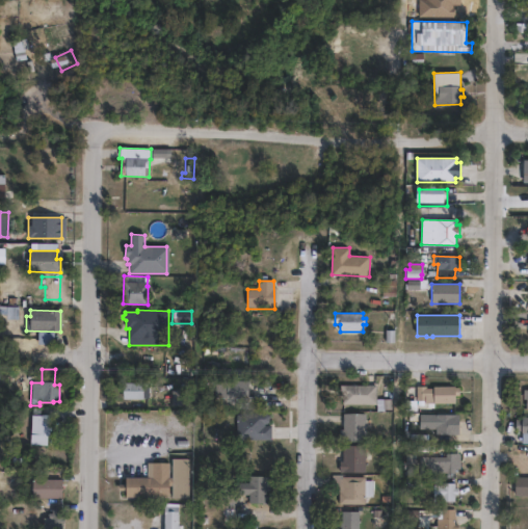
[(249,382),(248,398),(215,398),(215,385),(220,385),(220,381),(249,382)]
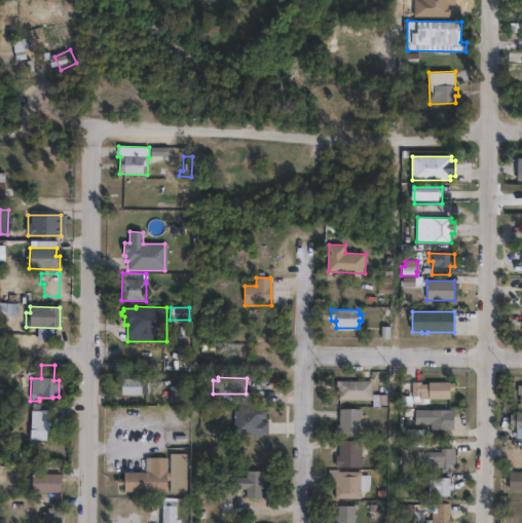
[(147,380),(147,388),(143,388),(142,396),(120,396),(121,379),(147,380)]
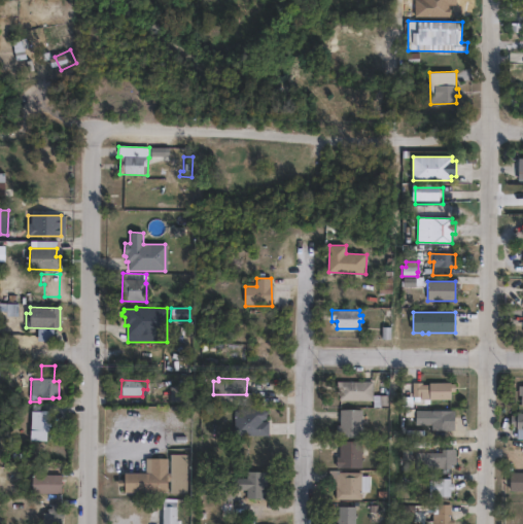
[(374,384),(374,397),(388,397),(388,408),(374,407),(375,403),(341,403),(341,393),(338,393),(338,383),(374,384)]
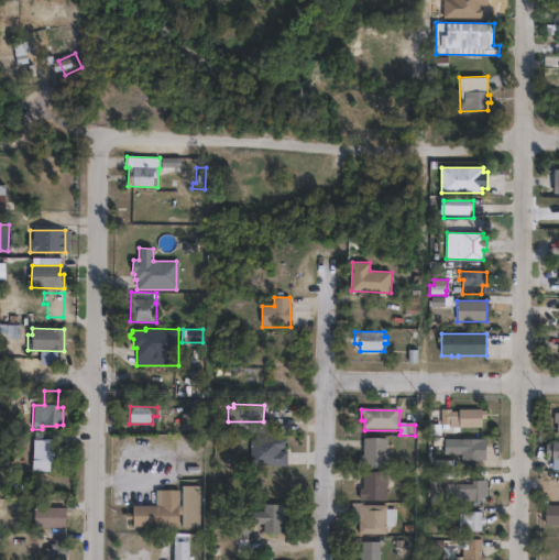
[(483,410),(483,412),(488,412),(488,420),(484,420),(484,429),(450,429),(450,426),(449,426),(449,431),(444,431),(444,426),(442,426),(442,410),(452,410),(452,413),(460,413),(460,410),(483,410)]
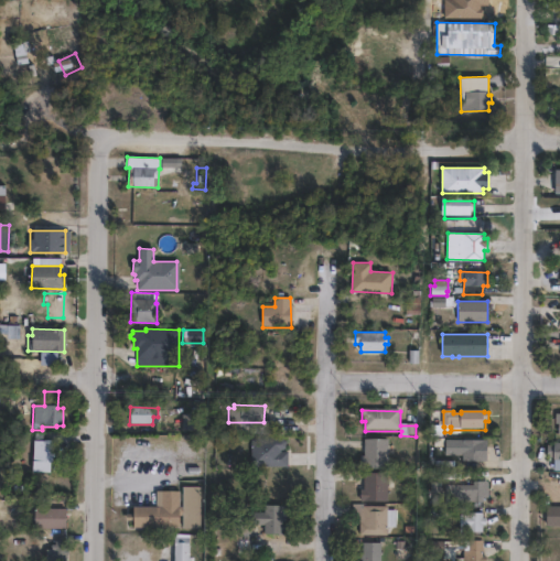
[(203,414),(202,431),(182,431),(182,413),(203,414)]
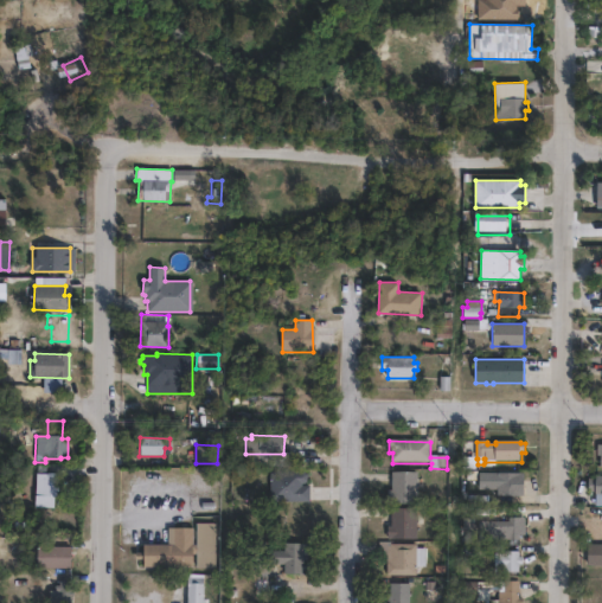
[(56,474),(55,498),(53,498),(52,508),(34,508),(36,474),(47,475),(47,473),(56,474)]
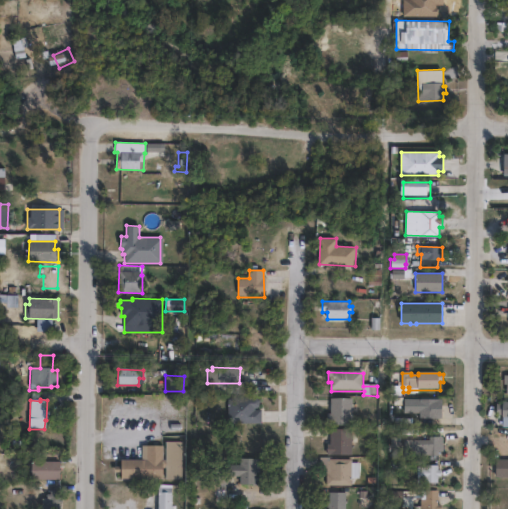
[(262,399),(261,423),(227,422),(228,399),(262,399)]
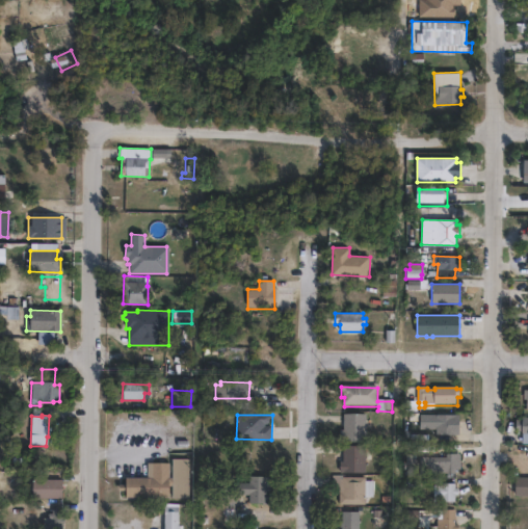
[(367,416),(366,443),(341,442),(341,431),(343,431),(344,416),(367,416)]
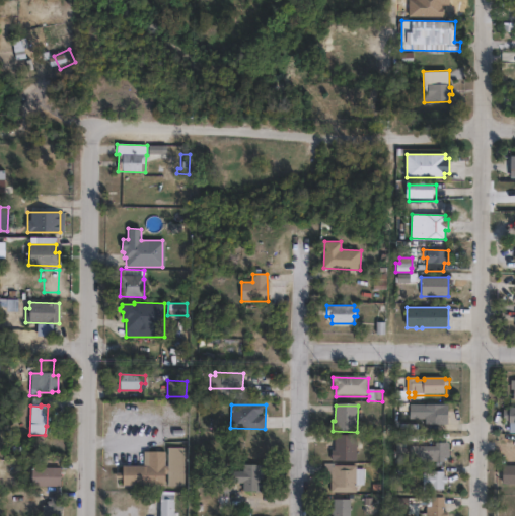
[(444,426),(427,426),(427,406),(444,406),(444,426)]
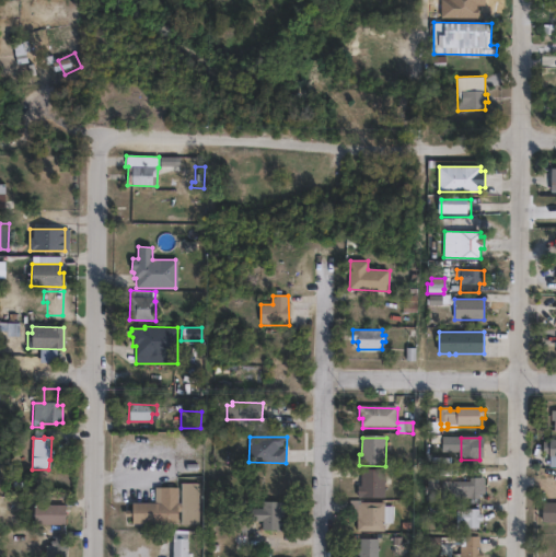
[(555,468),(551,468),(551,456),(544,456),(544,444),(552,444),(552,442),(555,442),(555,468)]
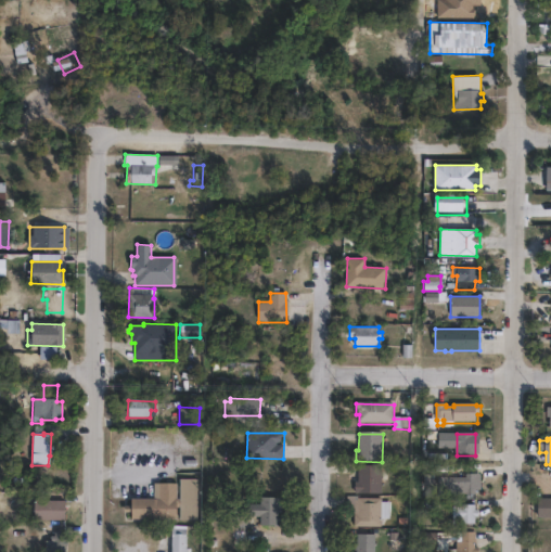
[(382,495),(356,495),(355,483),(359,483),(359,466),(382,466),(382,495)]
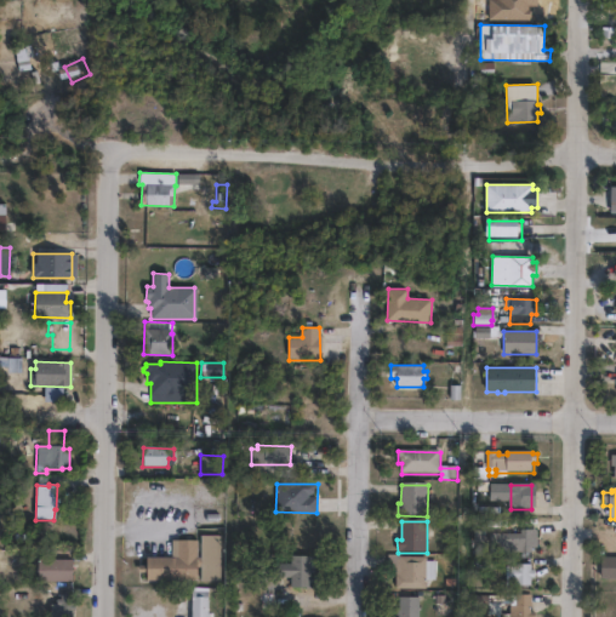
[(537,531),(537,549),(532,549),(532,553),(507,554),(507,546),(498,546),(498,535),(522,535),(522,531),(537,531)]
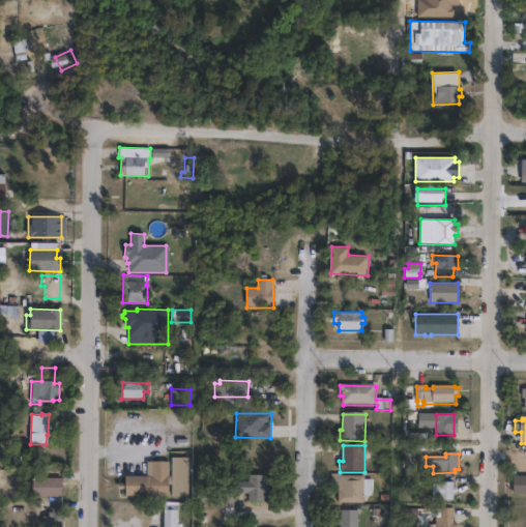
[(191,458),(191,497),(174,496),(174,485),(172,485),(172,496),(129,496),(129,489),(121,489),(121,485),(128,485),(128,477),(149,477),(150,462),(172,462),(171,476),(175,476),(175,458),(183,458),(191,458)]
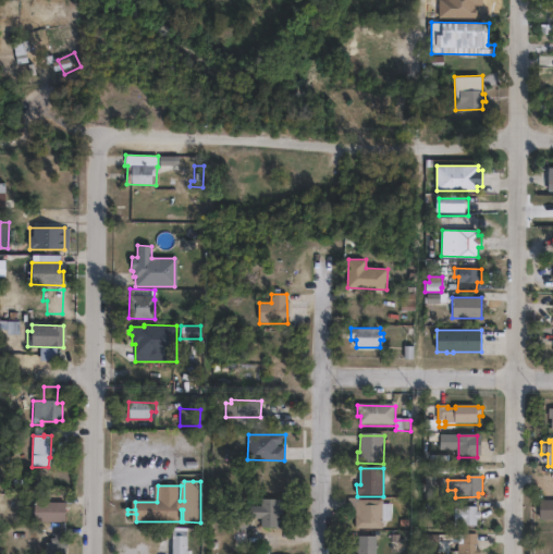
[(390,508),(389,519),(383,519),(383,530),(356,530),(356,512),(348,512),(348,499),(359,499),(359,501),(383,501),(383,508),(390,508)]
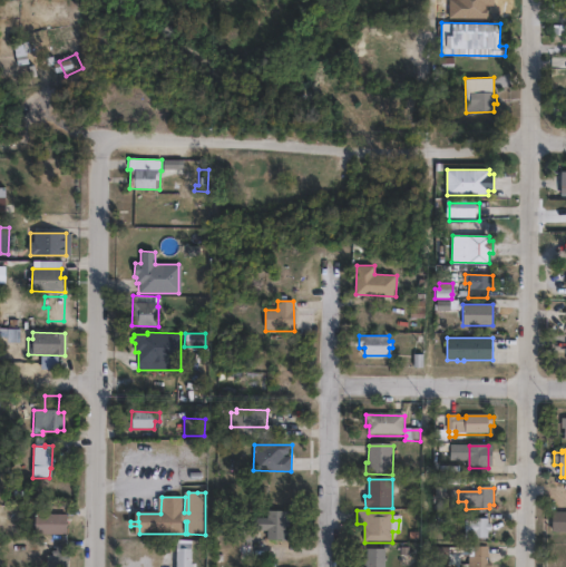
[(290,511),(290,527),(286,527),(285,540),(267,540),(267,531),(252,530),(253,517),(267,518),(267,511),(290,511)]
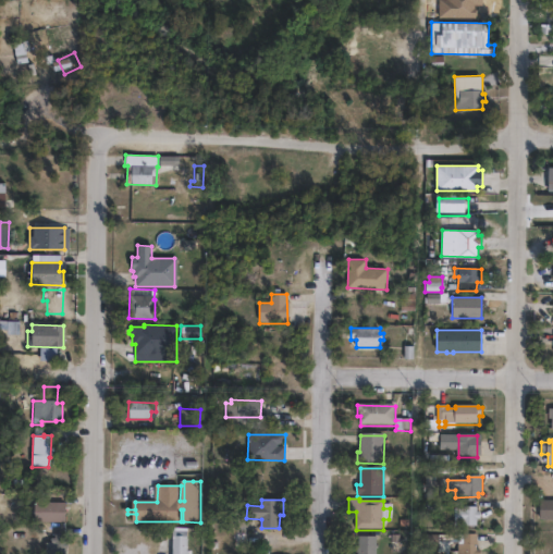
[(552,520),(540,520),(541,502),(552,502),(552,520)]
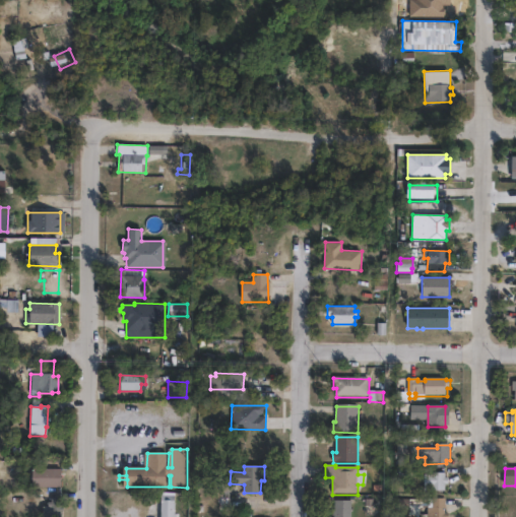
[(60,469),(60,488),(31,487),(31,469),(60,469)]
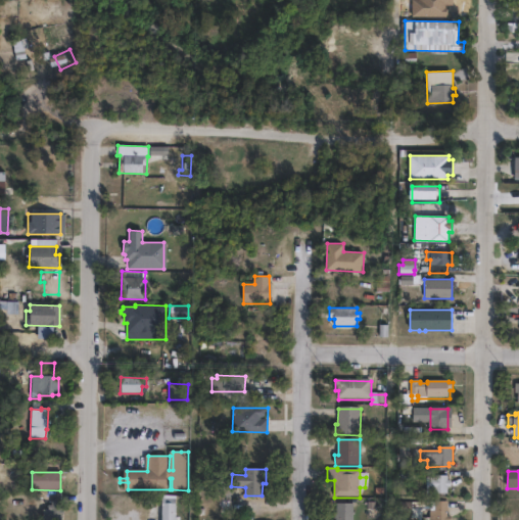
[(447,477),(447,481),(452,481),(452,487),(447,488),(447,495),(427,495),(427,478),(431,478),(431,477),(447,477)]
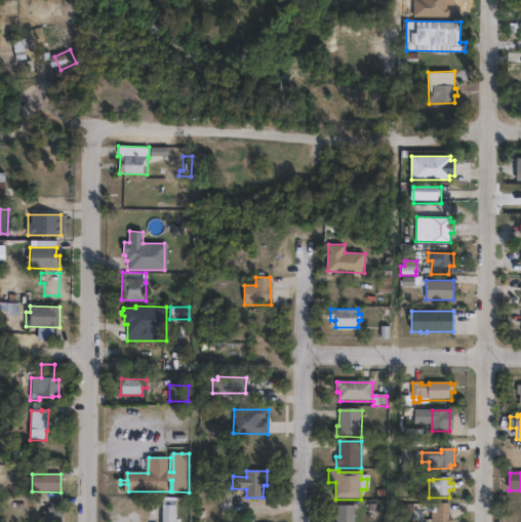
[(162,521),(162,500),(176,502),(176,521),(162,521)]
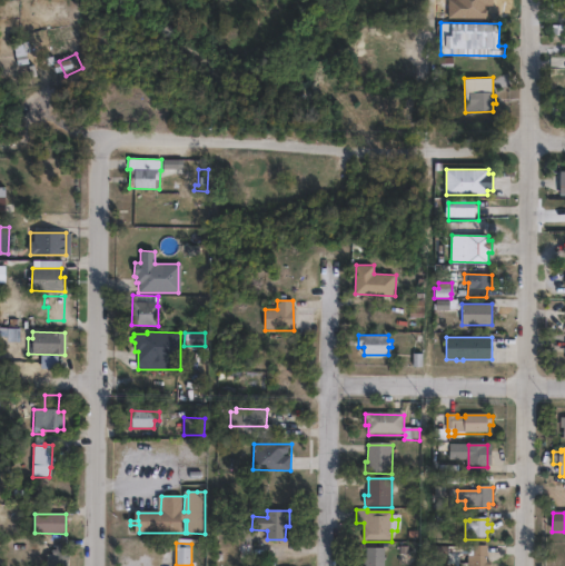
[(255,560),(240,560),(240,544),(255,544),(255,560)]
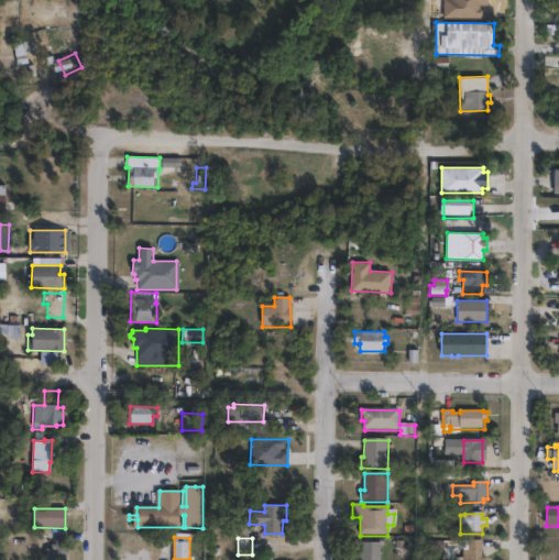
[(486,558),(486,559),(462,559),(463,540),(482,541),(482,558),(486,558)]
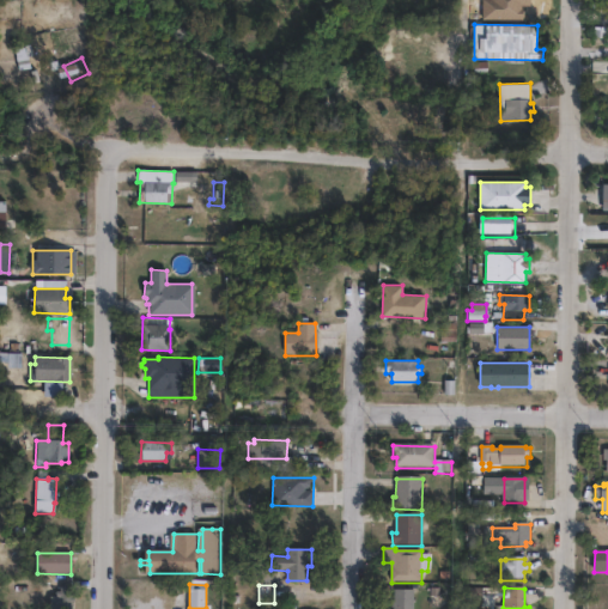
[(71,589),(71,598),(74,598),(74,603),(70,603),(70,608),(49,608),(49,597),(55,597),(55,592),(59,592),(59,589),(71,589)]
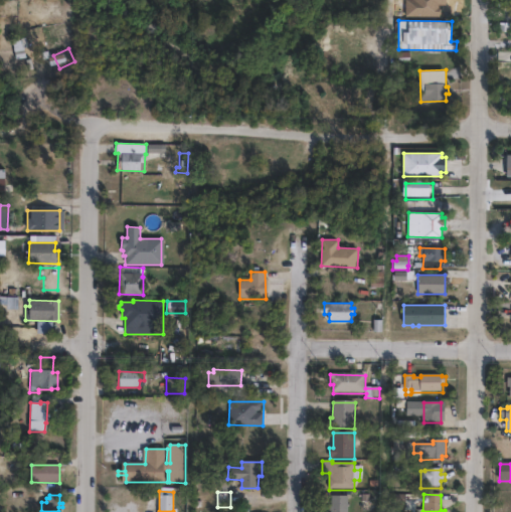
[(404,509),(392,509),(392,495),(415,495),(415,505),(404,505),(404,509)]
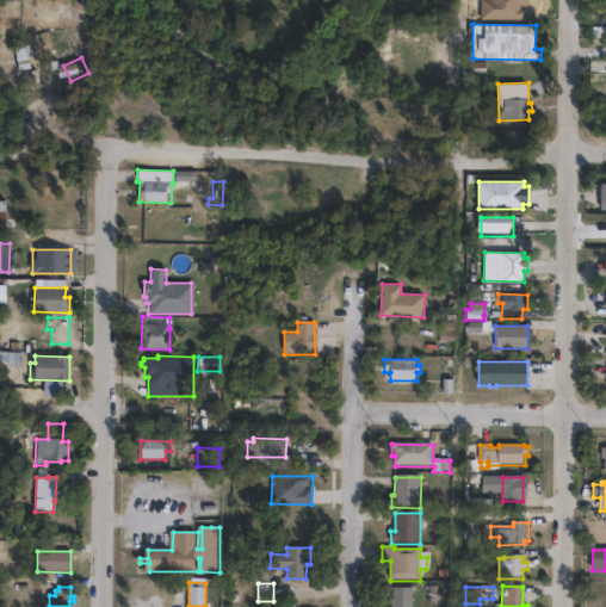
[(412,589),(412,606),(390,606),(390,598),(393,598),(393,589),(412,589)]
